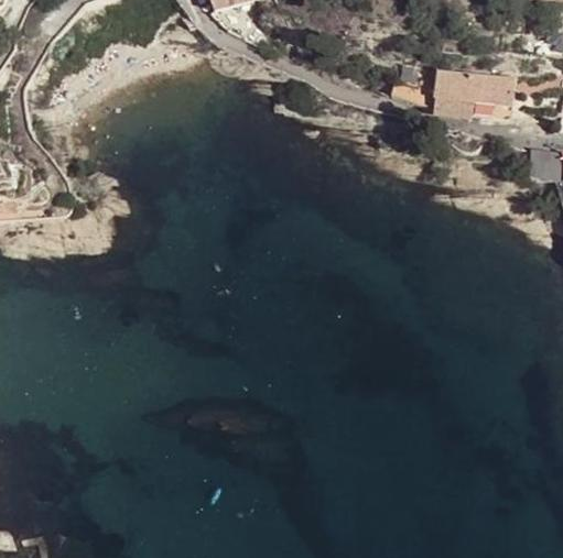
[(210,0),(214,10),(237,0),(210,0)]
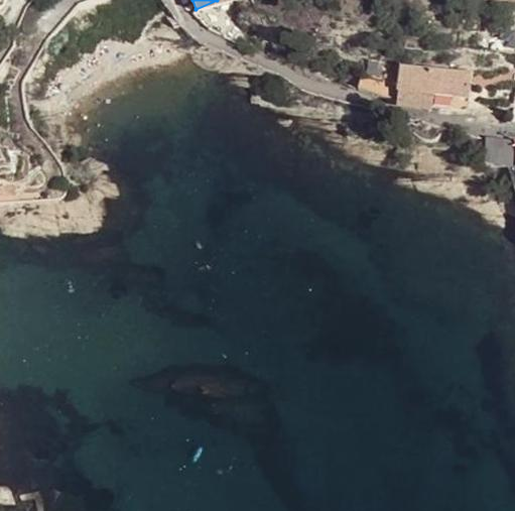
[(431,62),(430,68),(470,73),(471,68),(431,62)]
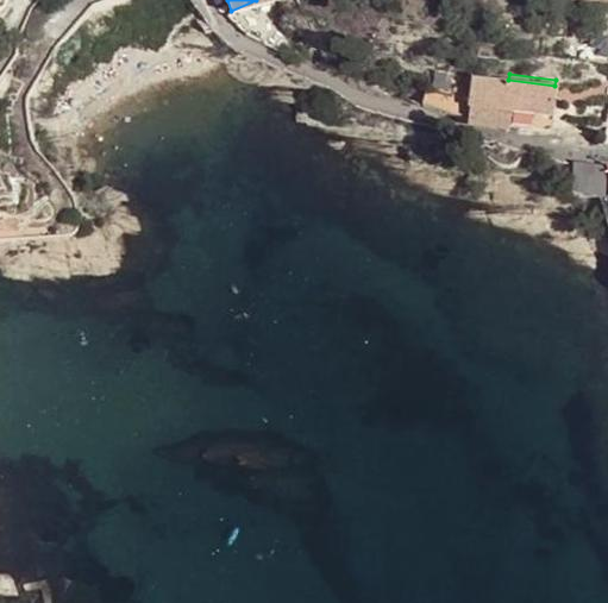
[(472,75),(467,117),(467,123),(509,127),(511,123),(512,108),(551,114),(555,86),(508,80),(472,75)]
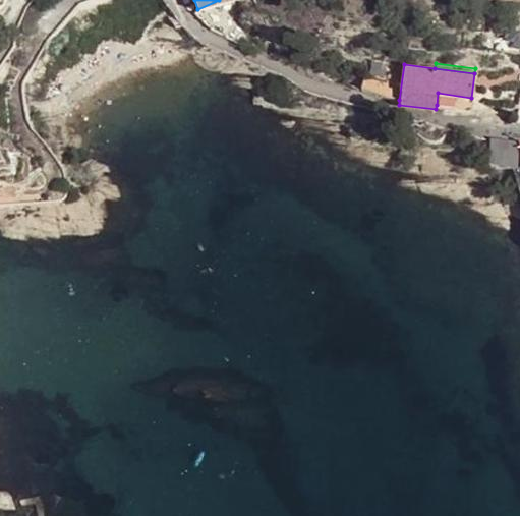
[(518,139),(490,135),(488,162),(517,167),(518,139)]
